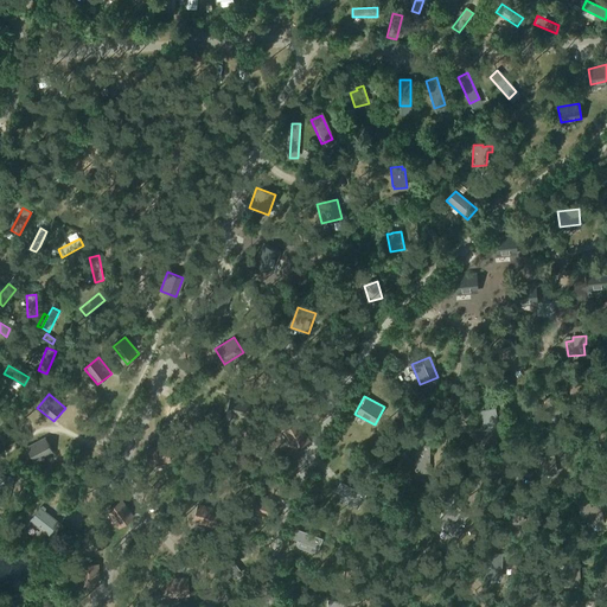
[(251,402),(230,397),(227,415),(247,420),(251,402)]
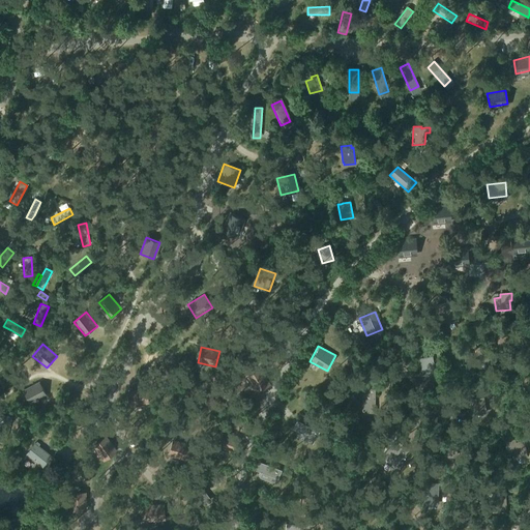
[(423,376),(436,374),(433,356),(420,359),(423,376)]
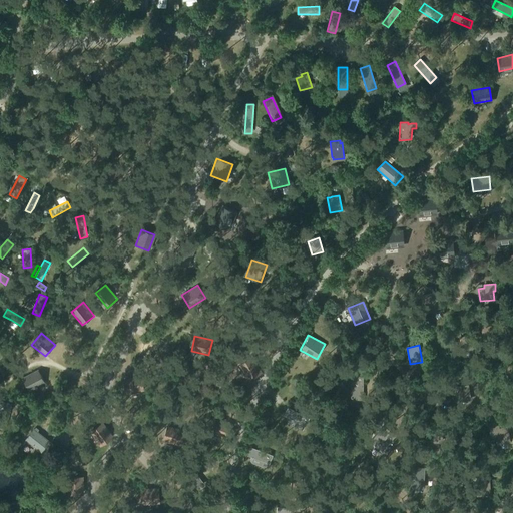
[(253,356),(238,364),(247,381),(263,373),(253,356)]
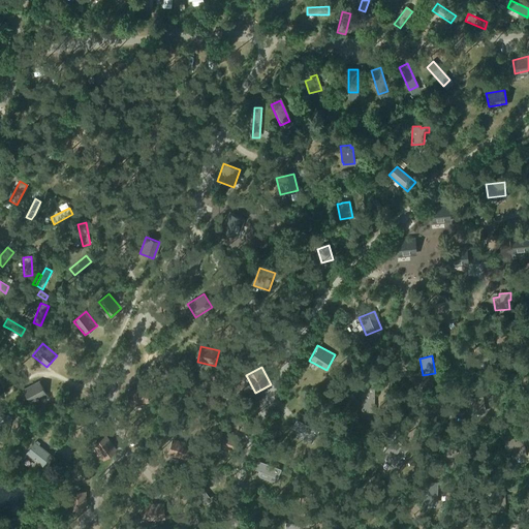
[(40,381),(24,389),(31,403),(48,395),(40,381)]
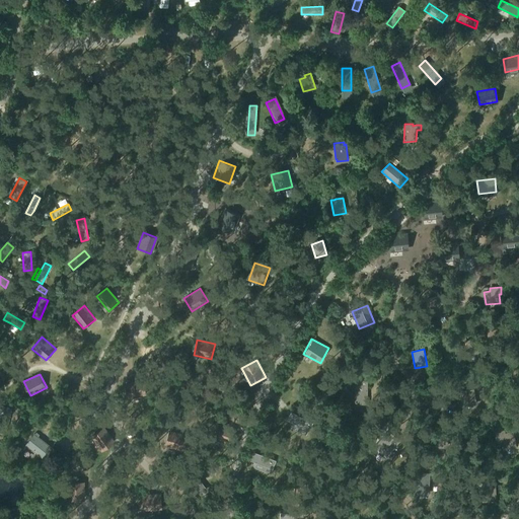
[(143,378),(124,383),(128,399),(147,394),(143,378)]
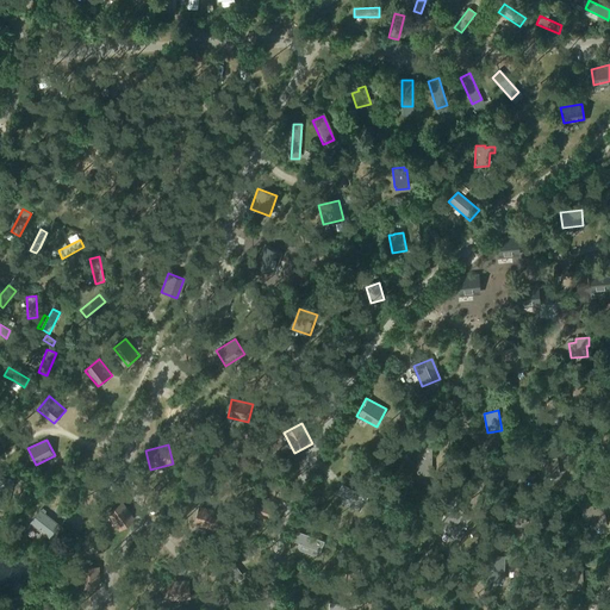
[(433,475),(433,449),(417,448),(417,474),(433,475)]
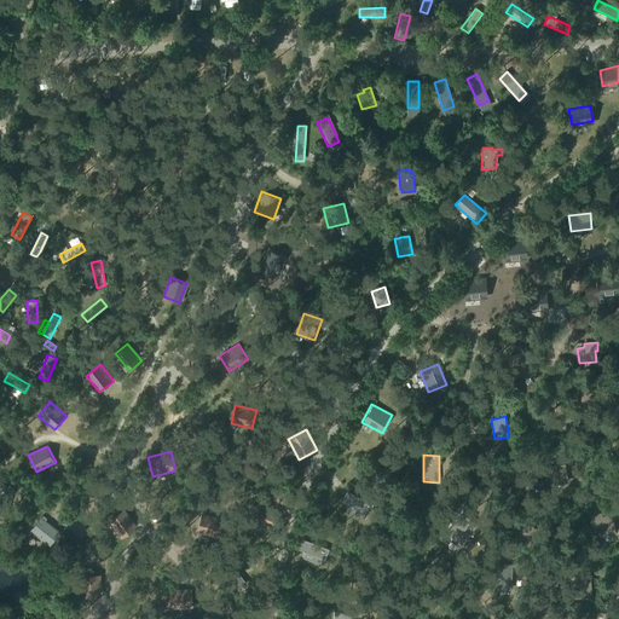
[(554,486),(568,484),(566,467),(556,469),(555,467),(550,468),(554,486)]
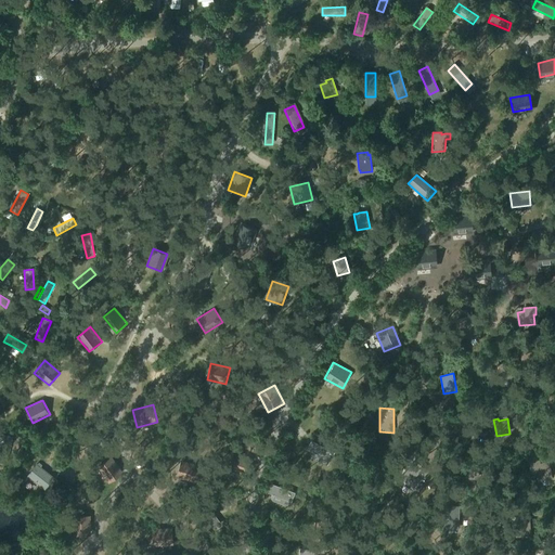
[(0,434),(0,459),(7,461),(12,437),(0,434)]
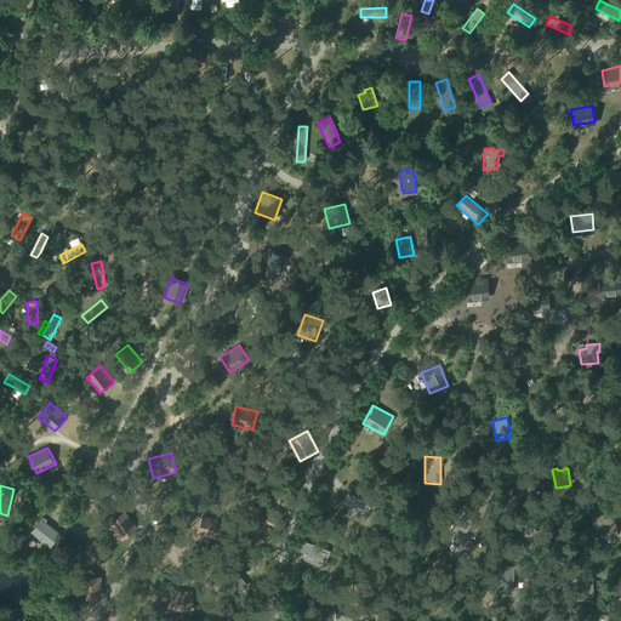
[(347,493),(342,502),(369,516),(374,506),(347,493)]
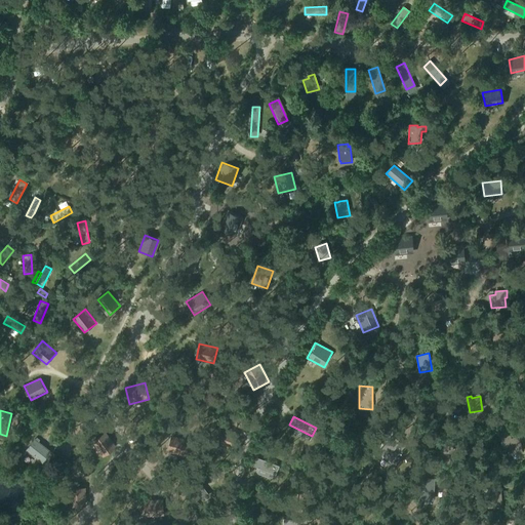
[(239,433),(220,428),(215,444),(234,449),(239,433)]
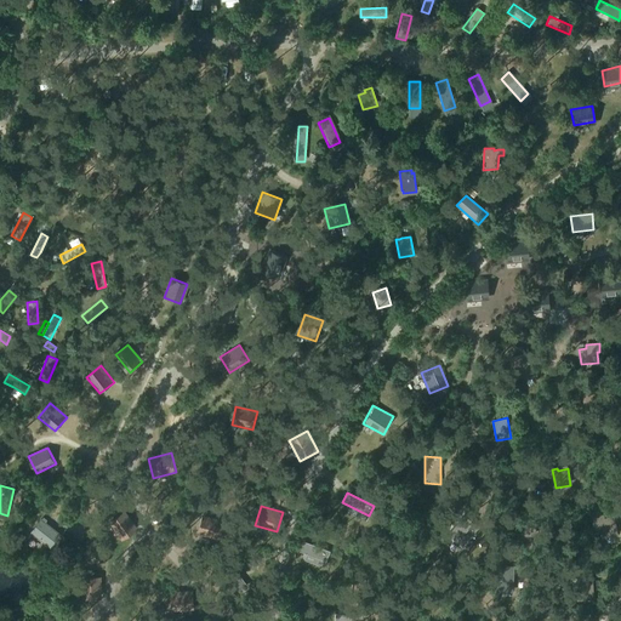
[(125,511),(108,523),(121,541),(138,529),(125,511)]
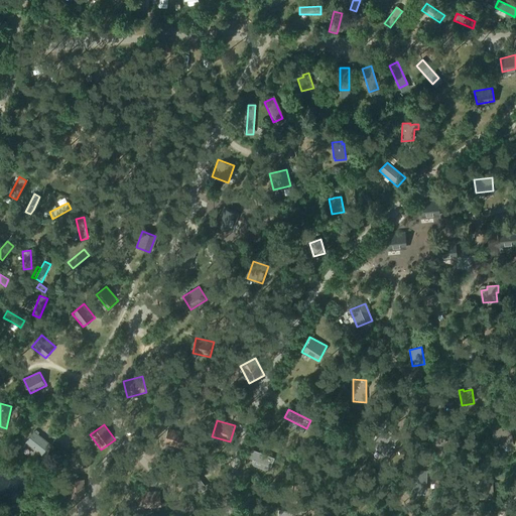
[(167,427),(164,441),(182,446),(186,432),(167,427)]
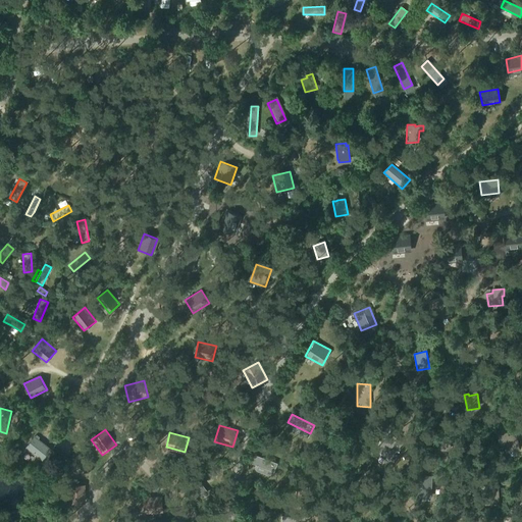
[(383,440),(387,444),(380,452),(389,460),(403,444),(390,432),(383,440)]
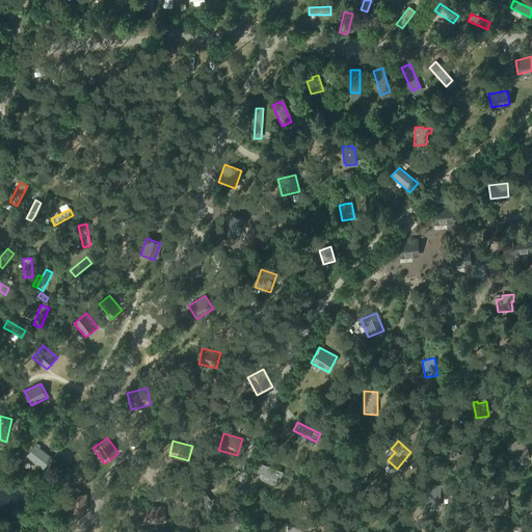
[(515,451),(516,459),(529,456),(527,443),(517,445),(516,442),(507,443),(509,452),(515,451)]
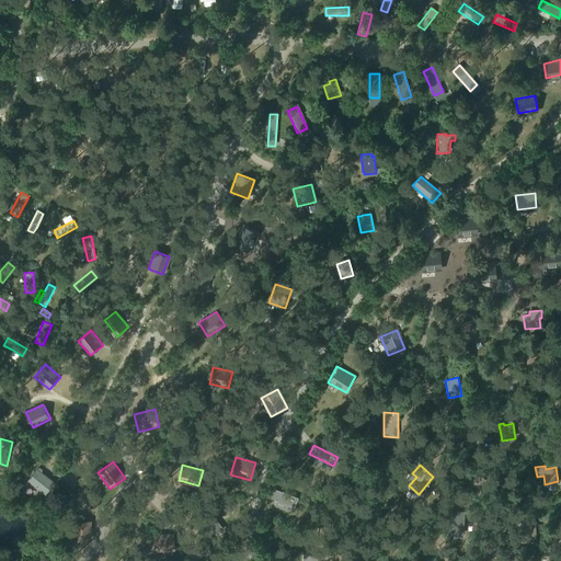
[(484,468),(478,467),(477,470),(471,470),(470,484),(483,484),(484,468)]
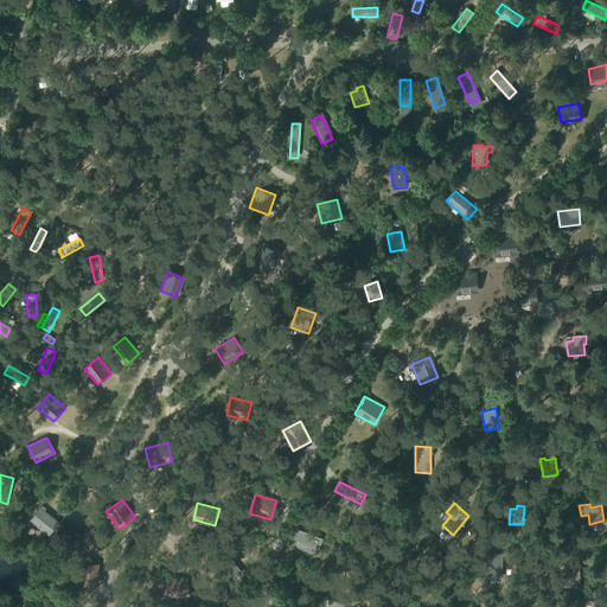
[(58,522),(42,508),(30,521),(49,535),(58,522)]
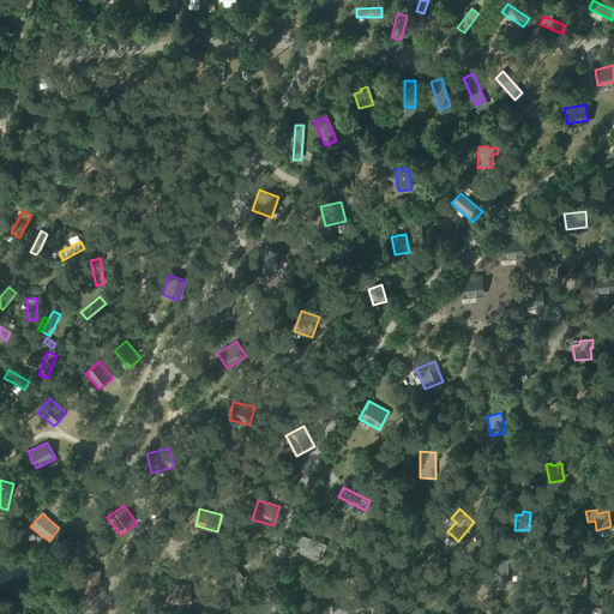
[(299,535),(295,545),(321,555),(325,545),(299,535)]
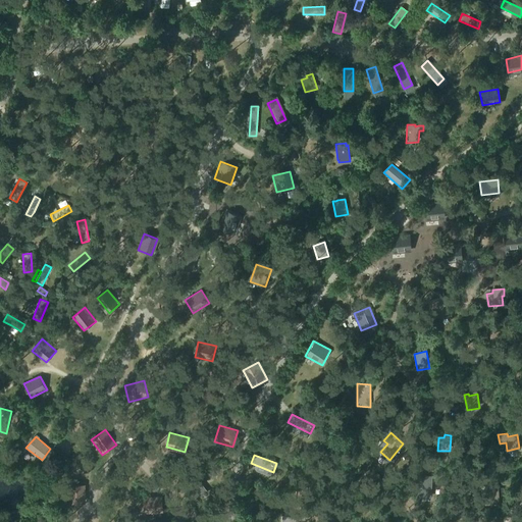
[(274,472),(258,466),(256,470),(272,476),(274,472)]
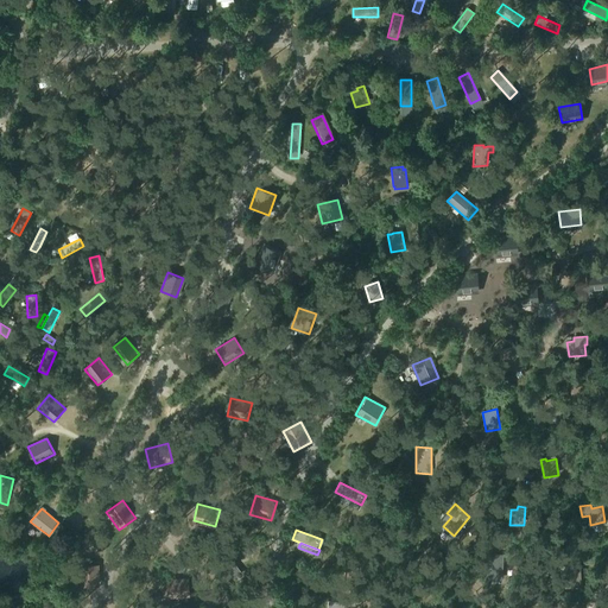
[(504,555),(489,553),(488,580),(502,581),(504,555)]
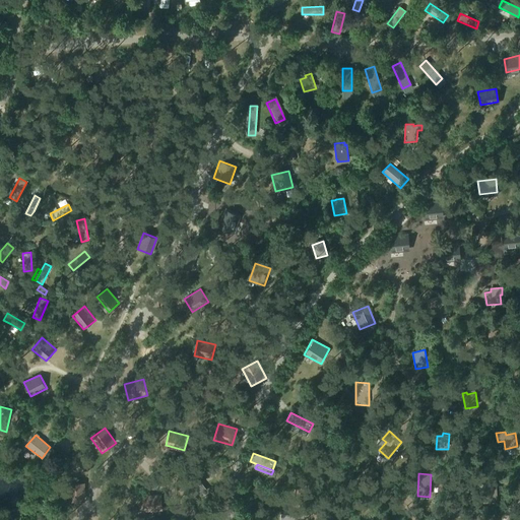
[(199,480),(191,485),(199,497),(206,491),(199,480)]
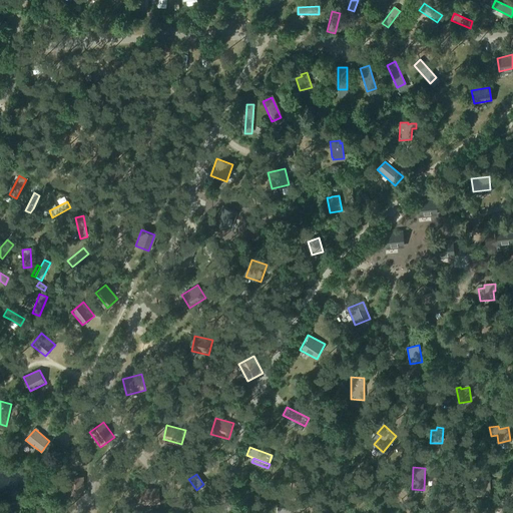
[(66,476),(66,495),(82,495),(82,476),(66,476)]
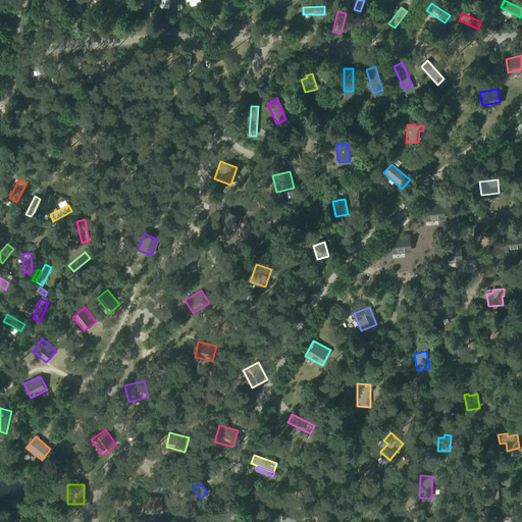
[(144,500),(145,513),(161,512),(160,499),(144,500)]
